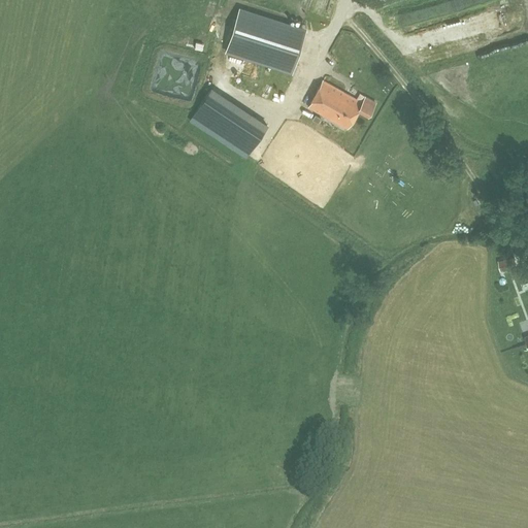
[(245,0),(243,9),(263,14),(266,6),(268,7),(269,0),(245,0)]
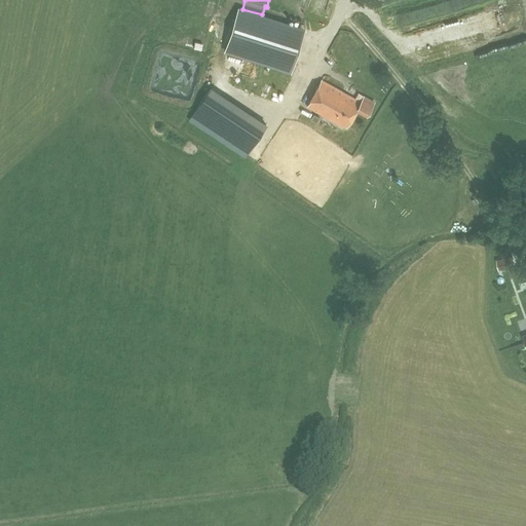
[(294,27),(237,9),(225,50),(246,57),(280,68),(291,71),(303,30),(294,27)]
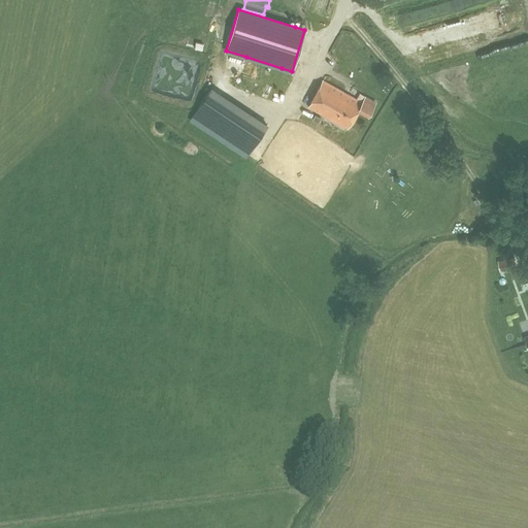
[(362,102),(323,80),(308,105),(348,128),(357,110),(367,116),(375,102),(365,97),(362,102)]
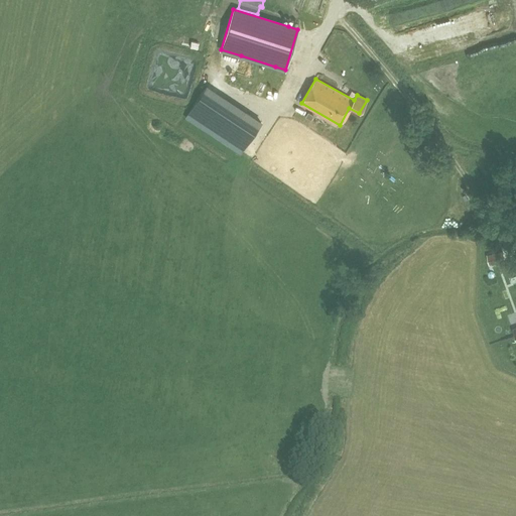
[(261,122),(206,85),(184,118),(240,154),(261,122)]
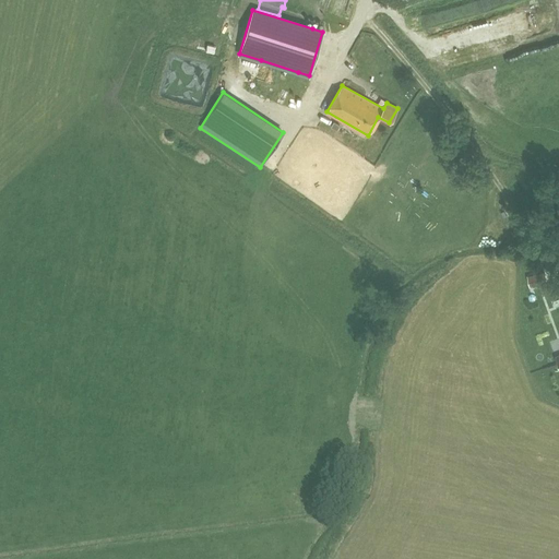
[(558,356),(548,360),(554,375),(558,371),(558,356)]
